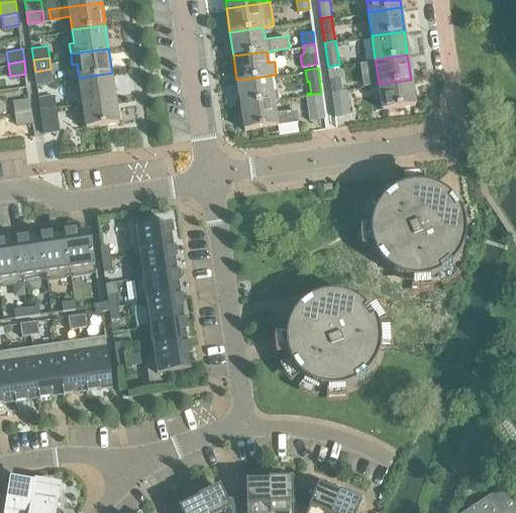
[(76,92),(77,102),(115,97),(112,73),(79,78),(81,91),(76,92)]
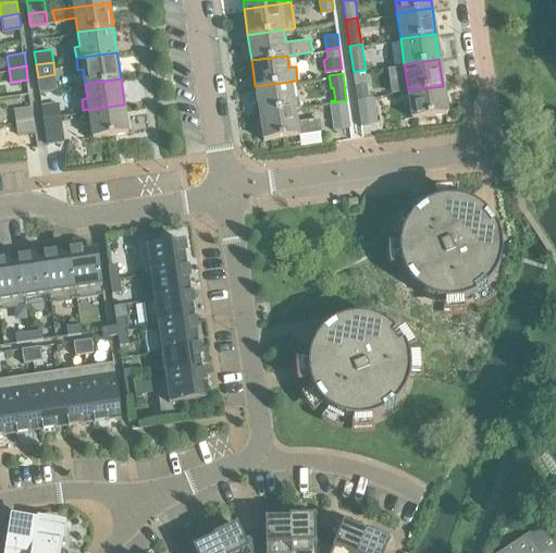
[(295,107),(291,82),(255,86),(259,112),(295,107)]
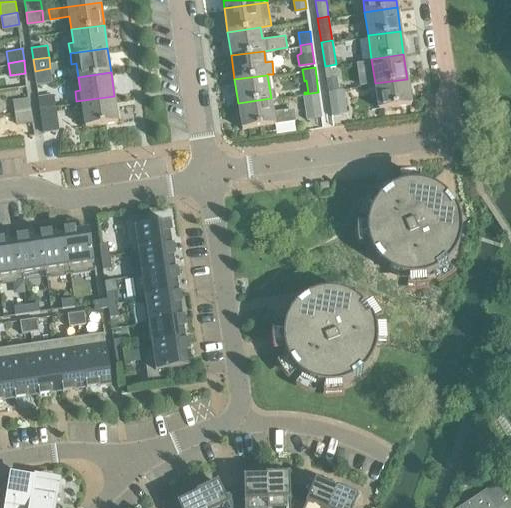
[(326,77),(328,90),(343,88),(343,87),(338,87),(337,75),(326,77)]
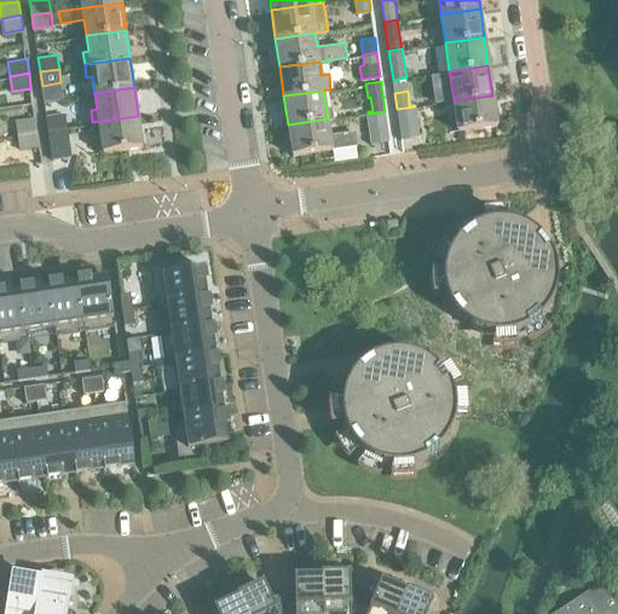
[(492,96),(454,100),(457,129),(496,125),(492,96)]
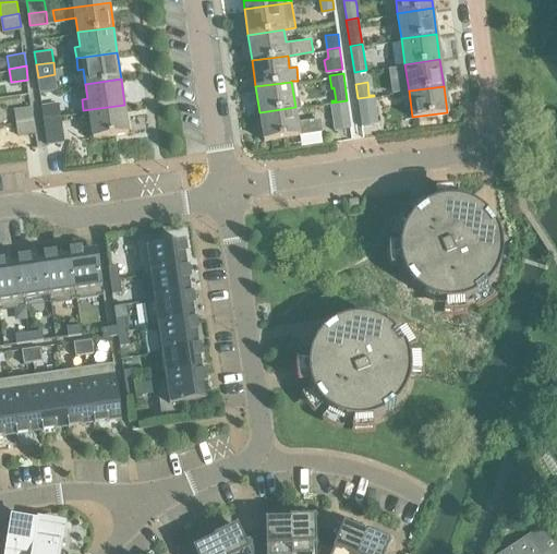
[(362,123),(377,121),(374,96),(358,98),(362,123)]
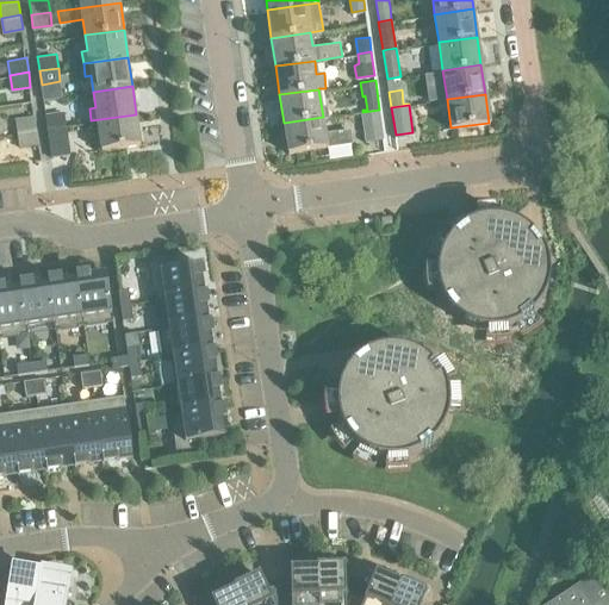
[(45,112),(47,126),(67,124),(64,110),(45,112)]
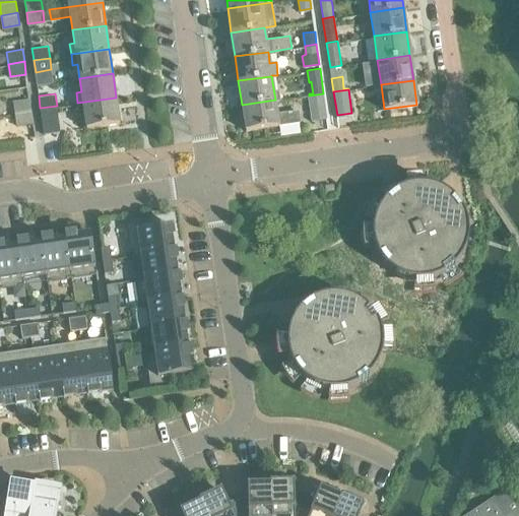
[(312,119),(327,117),(323,93),(309,95),(312,119)]
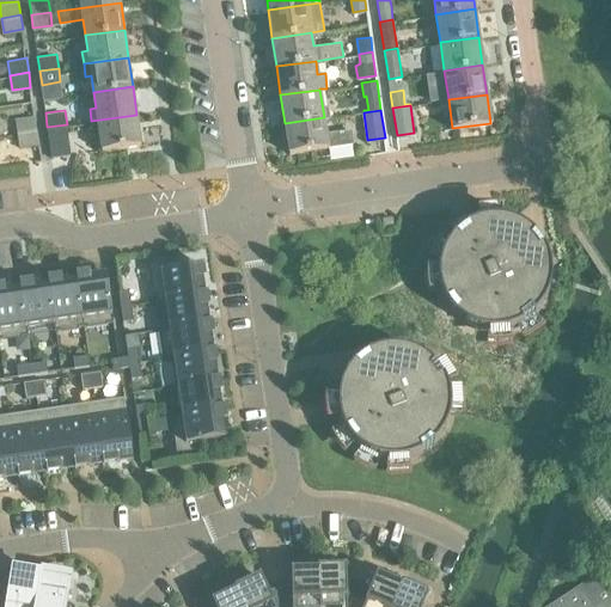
[(16,117),(18,132),(37,129),(35,114),(16,117)]
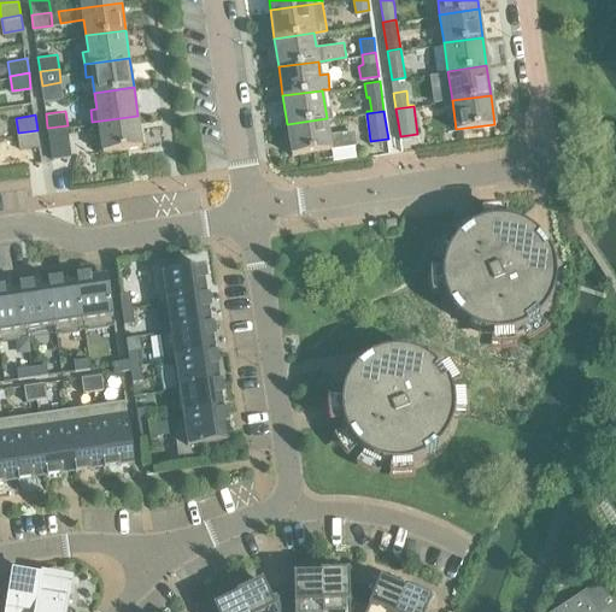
[(101,152),(141,146),(138,116),(92,122),(94,135),(99,134),(101,152)]
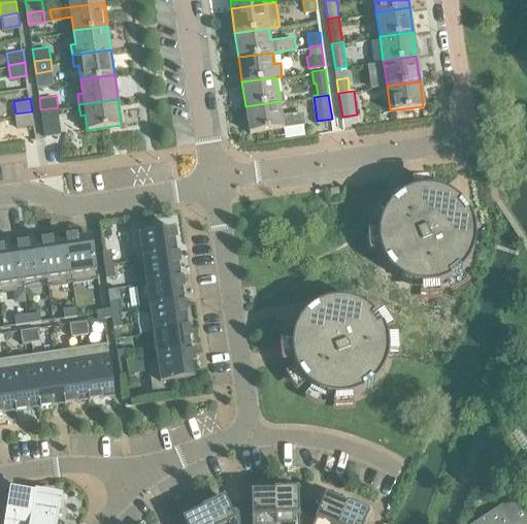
[(303,110),(281,113),(280,101),(245,106),(249,131),(283,127),(283,126),(305,123),(303,110)]
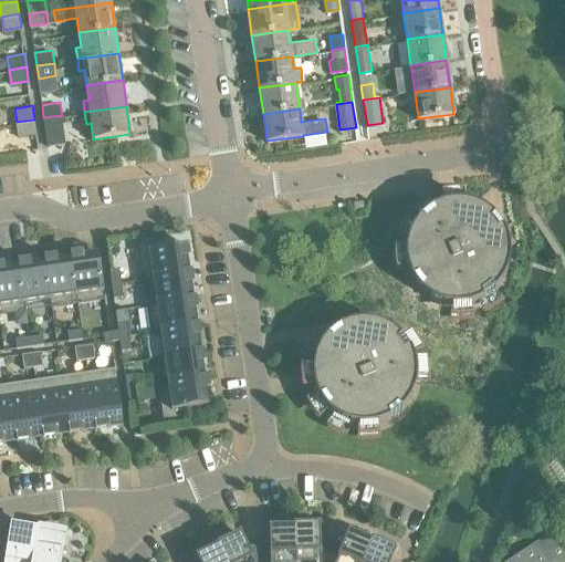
[(65,142),(62,115),(43,117),(48,144),(65,142)]
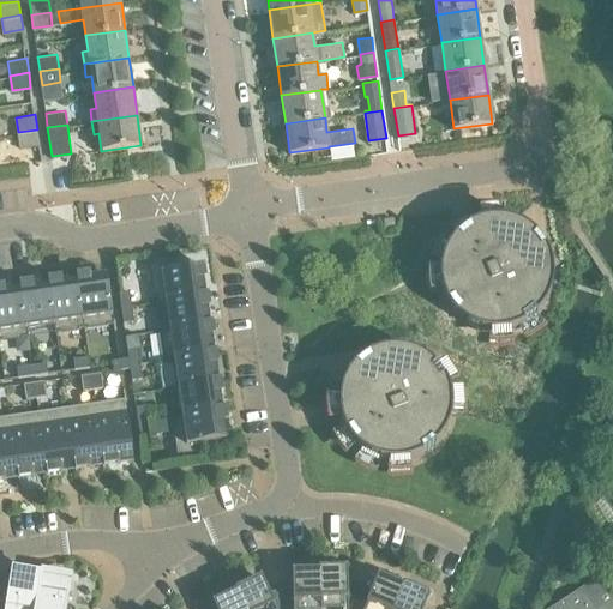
[(40,144),(37,130),(18,132),(20,146),(40,144)]
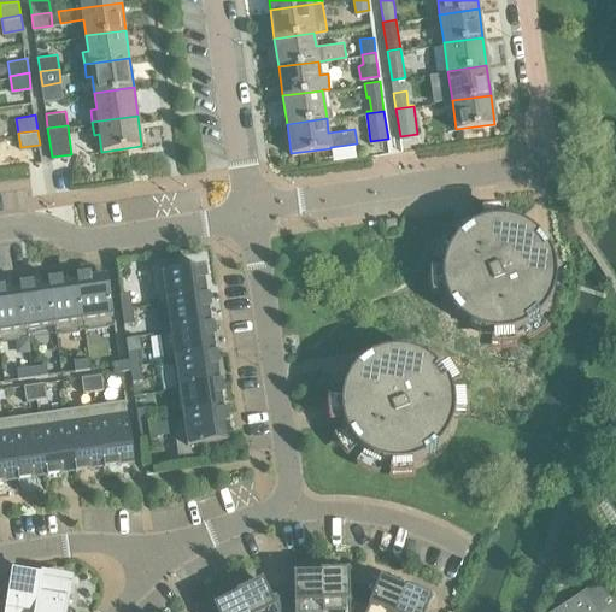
[(493,218),(484,221),(470,227),(459,235),(451,245),(445,258),(443,275),(445,293),(451,306),(462,318),(477,328),(491,331),(506,331),(522,327),(538,317),(547,304),(553,290),(556,274),(552,257),(546,243),(537,233),(521,223),(504,219),(493,218)]
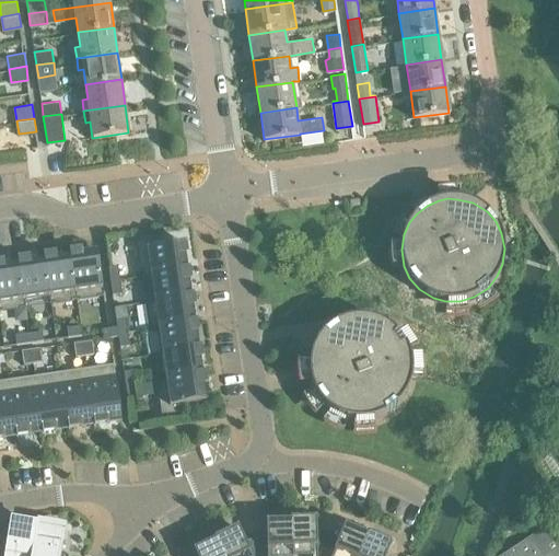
[(160,238),(139,241),(143,275),(188,267),(185,241),(161,244),(160,238)]
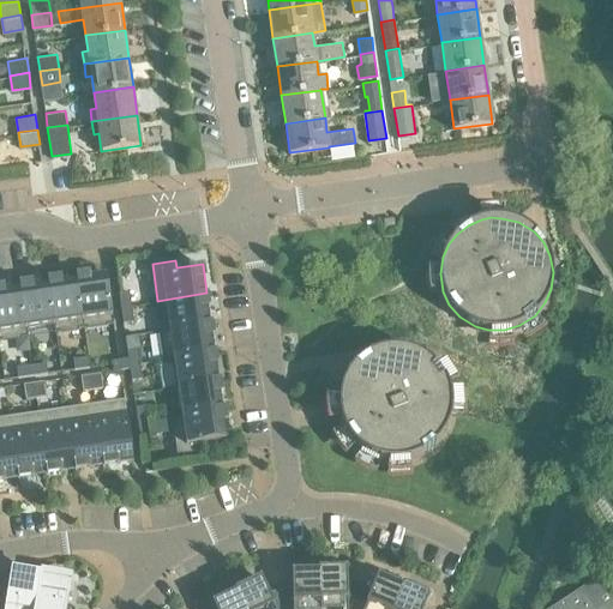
[(107,271),(78,276),(85,325),(114,321),(107,271)]
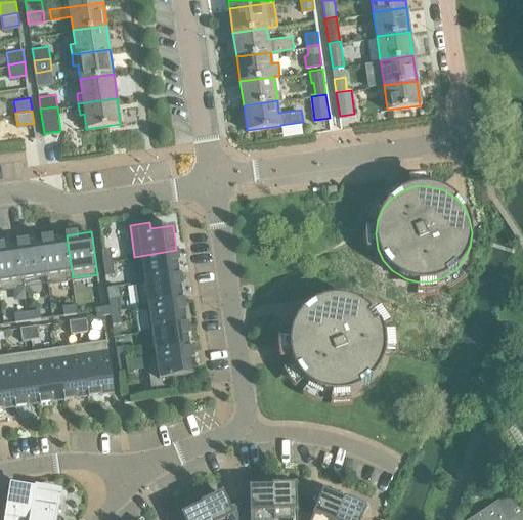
[(67,235),(42,239),(47,274),(48,282),(73,277),(67,235)]
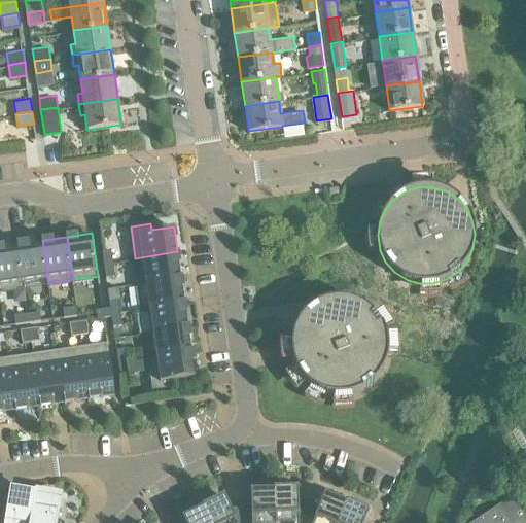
[(42,240),(18,244),(23,279),(47,276),(42,240)]
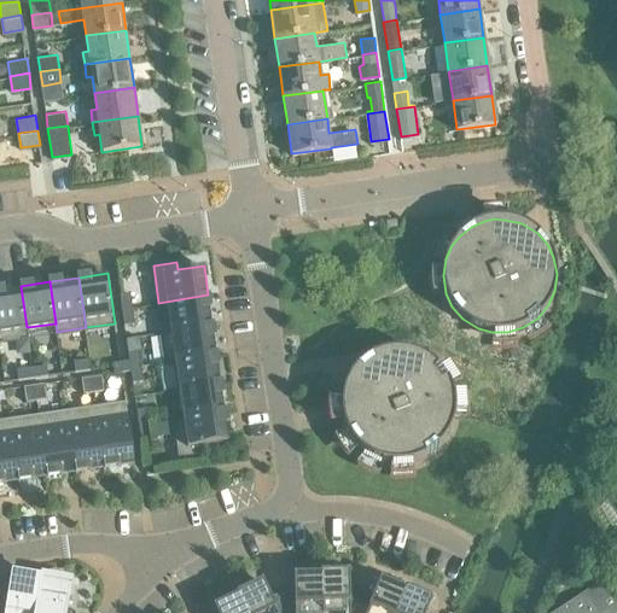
[(21,286),(0,289),(0,339),(28,336),(27,327),(21,286)]
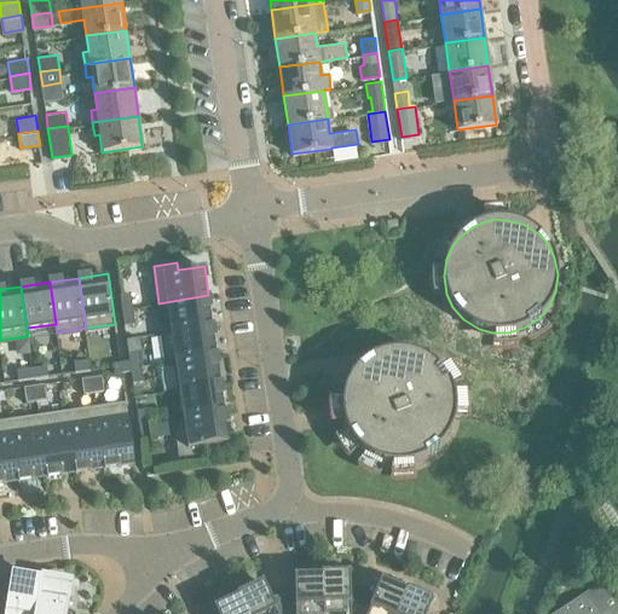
[(122,308),(133,307),(132,291),(121,294),(122,308)]
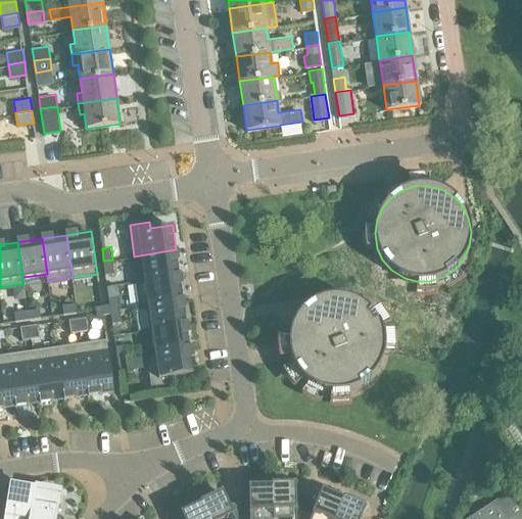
[(176,249),(134,256),(137,280),(180,274),(176,249)]
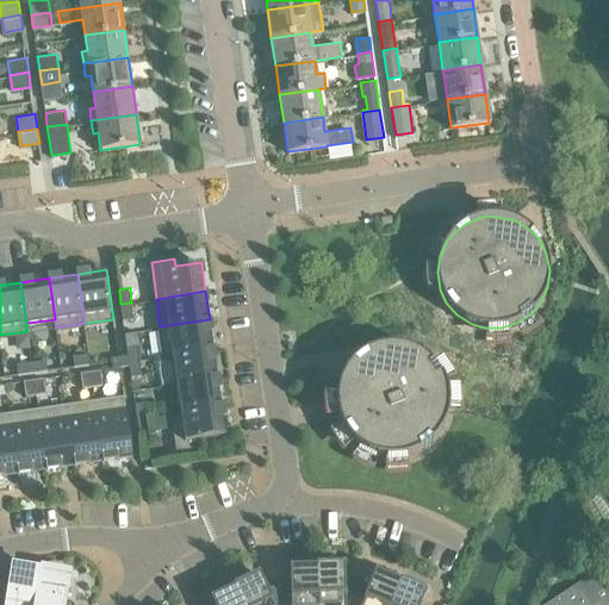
[(131,303),(120,304),(123,318),(134,317),(131,303)]
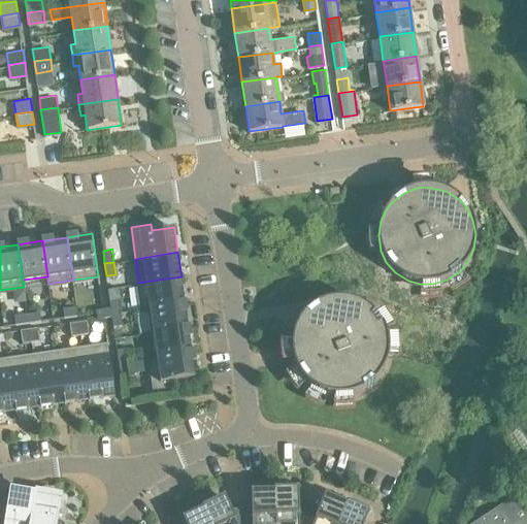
[(182,276),(138,283),(142,309),(150,308),(150,306),(185,301),(182,276)]
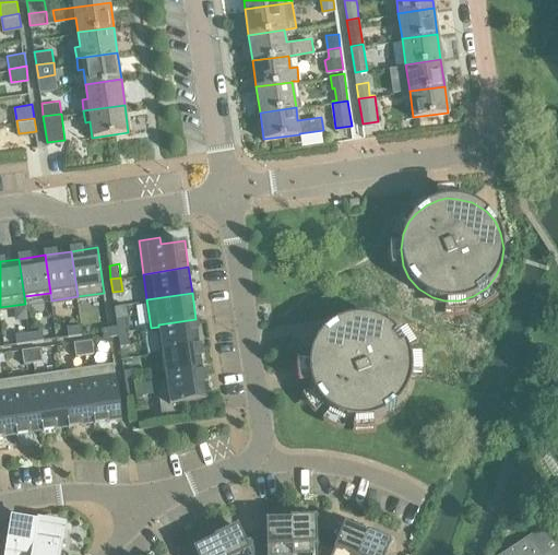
[(336,322),(324,330),(313,346),(309,365),(311,385),(319,399),(330,409),(349,418),(376,417),(394,406),(406,391),(411,376),(410,352),(402,338),(388,325),(369,317),(352,316),(336,322)]
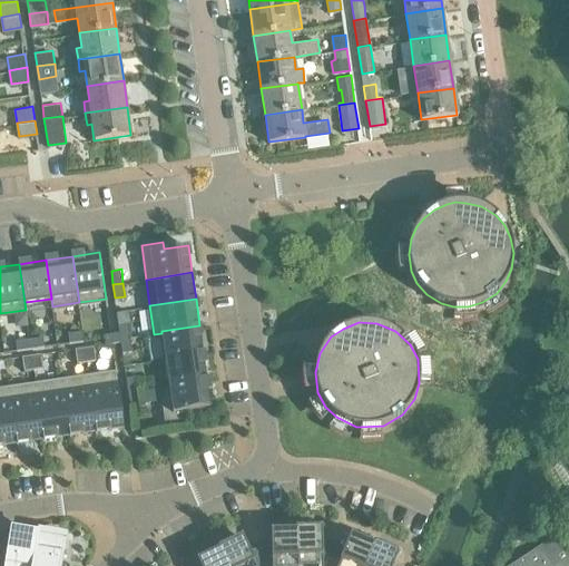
[(119,324),(120,332),(121,338),(130,337),(129,323),(119,324)]
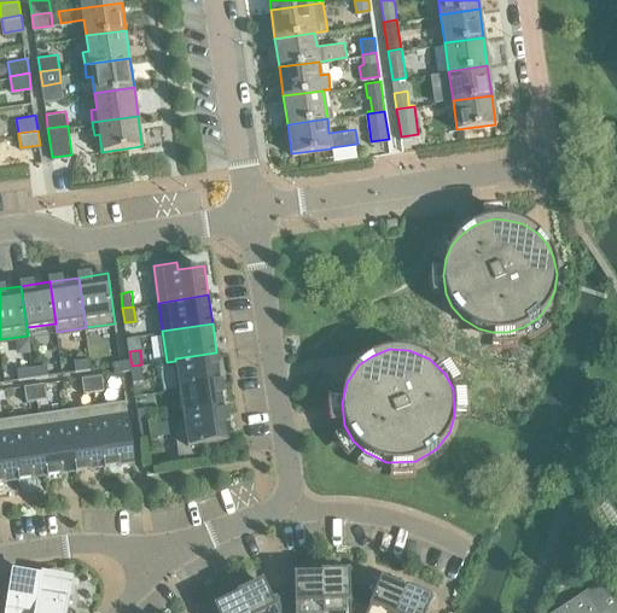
[(216,352),(175,358),(175,361),(180,387),(221,381),(216,352)]
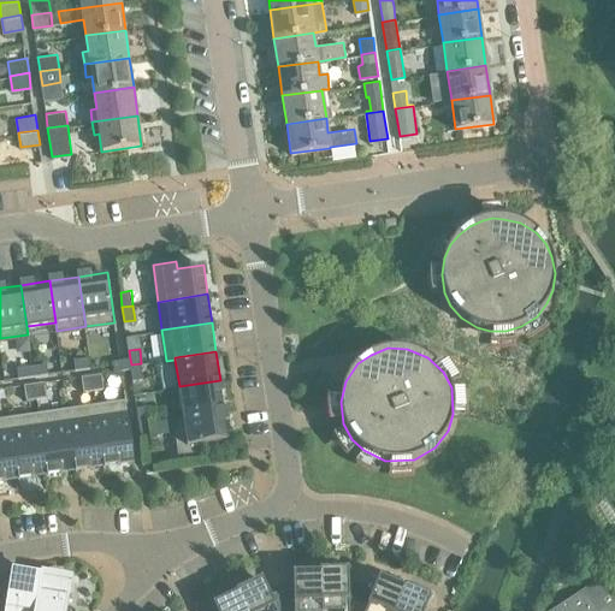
[(74,357),(75,368),(90,366),(89,355),(74,357)]
